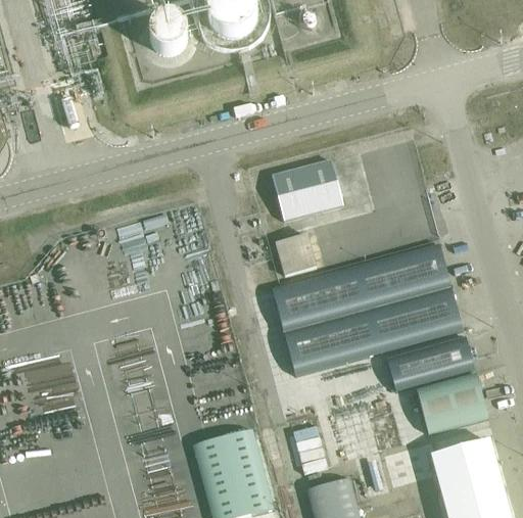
[(256,17),(257,12),(256,8),(255,3),(254,0),(209,0),(208,3),(206,7),(206,12),(206,17),(208,22),(210,27),(214,31),(218,34),(222,37),(227,38),(232,38),(237,38),(241,37),(246,34),(249,31),(253,27),(255,22),(256,17)]
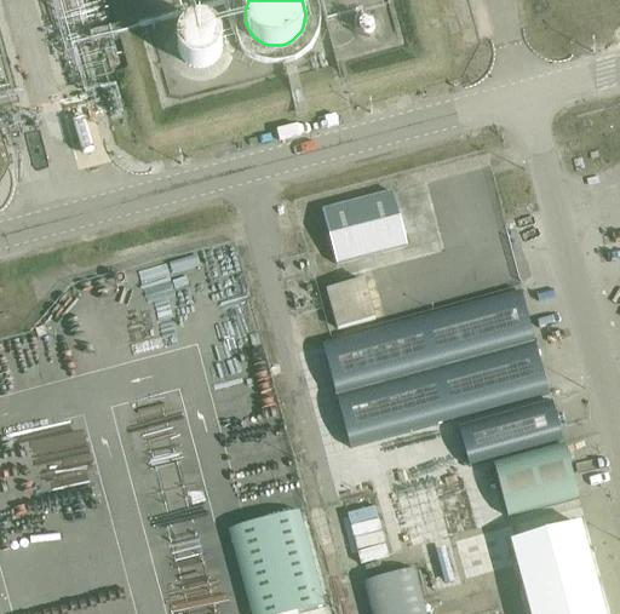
[(367,22),(373,18),(373,12),(368,6),(363,6),(360,9),(357,13),(360,19),(367,22)]
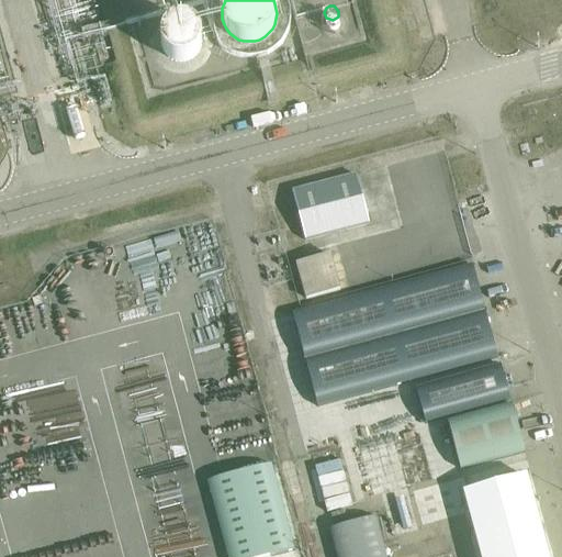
[(171,58),(180,59),(189,56),(194,51),(198,42),(197,34),(192,26),(184,22),(177,21),(168,23),(163,30),(159,37),(160,46),(165,53),(171,58)]
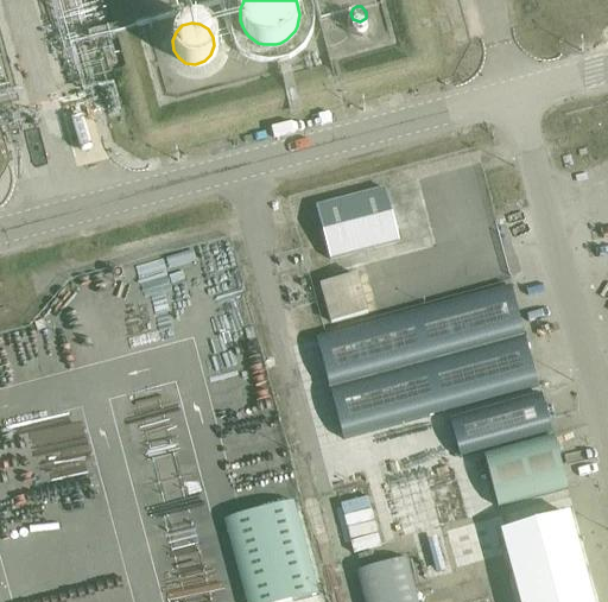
[(385,183),(316,201),(329,253),(398,235),(385,183)]
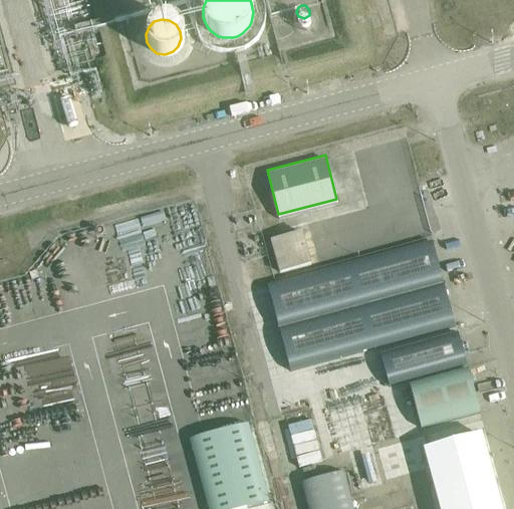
[(273,252),(297,249),(294,218),(270,221),(273,252)]
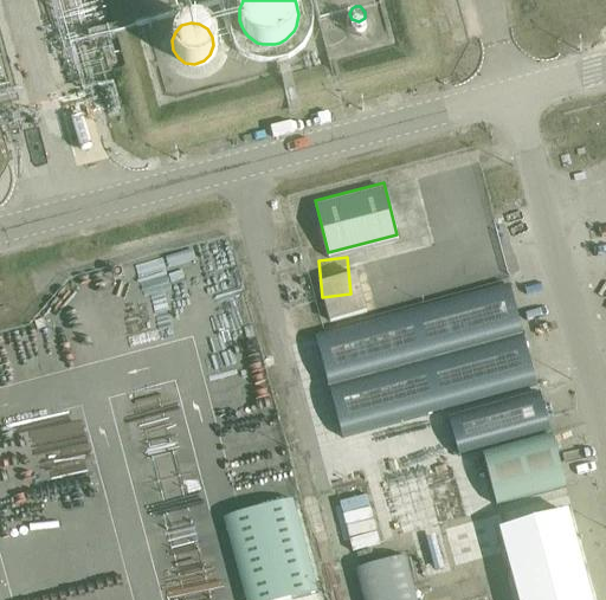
[(391,363),(524,328),(511,279),(378,315),(391,363)]
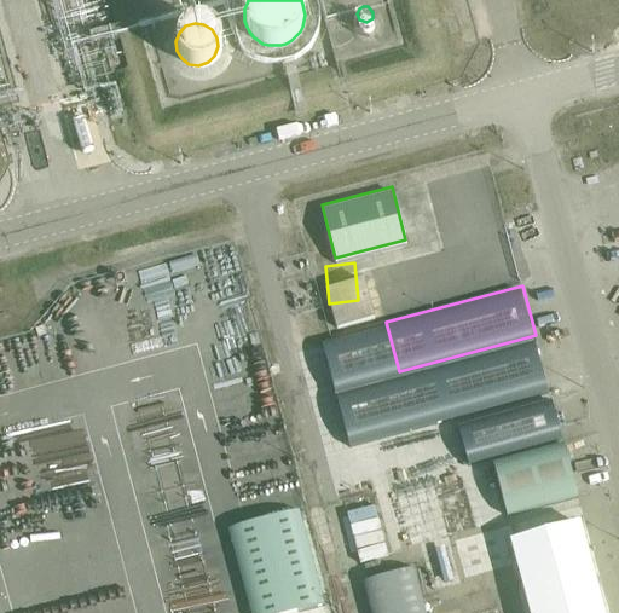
[(329,414),(389,403),(377,333),(317,343),(329,414)]
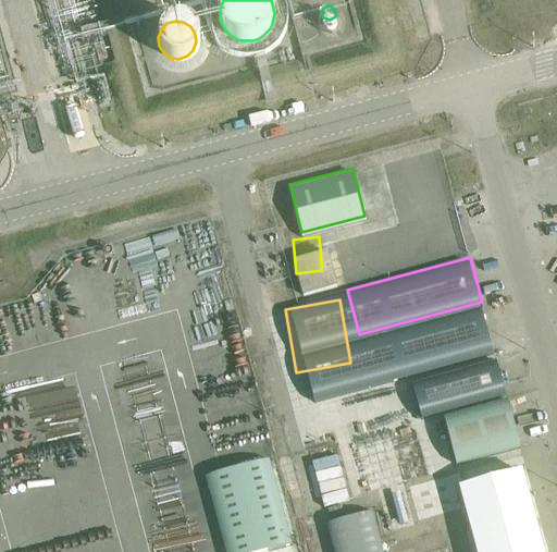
[(372,384),(495,352),(483,306),(360,339),(372,384)]
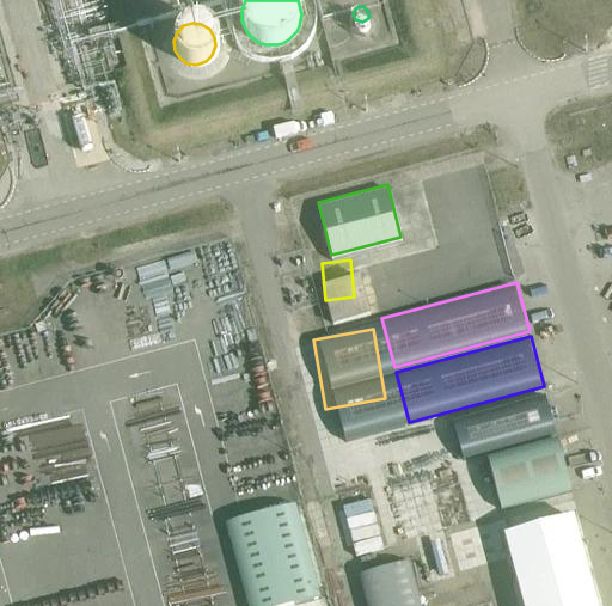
[(545,392),(453,417),(464,457),(556,430),(545,392)]
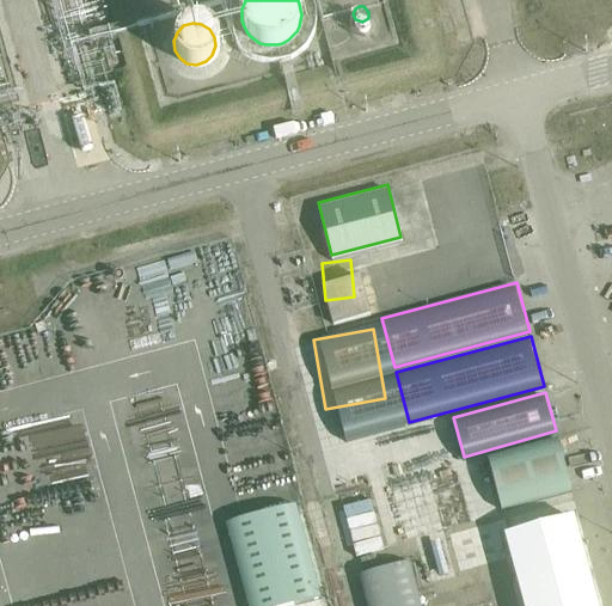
[(501,507),(570,488),(557,436),(488,454),(501,507)]
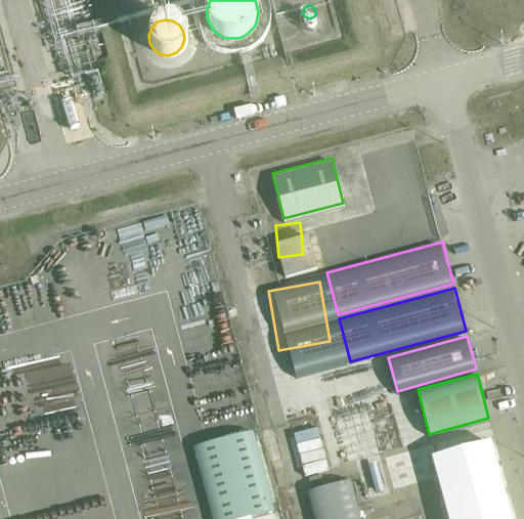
[(356,397),(361,419),(381,415),(377,393),(356,397)]
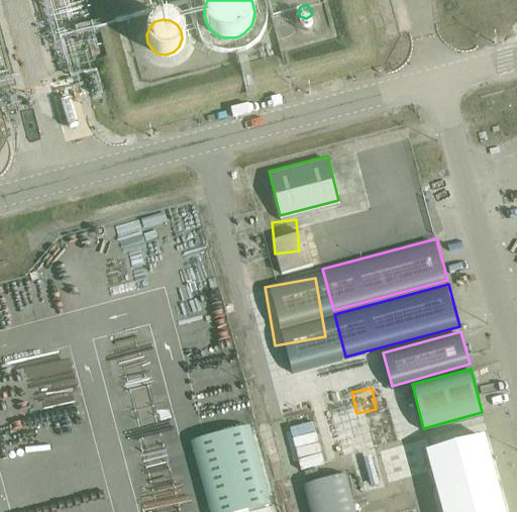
[(250,422),(192,438),(211,511),(227,511),(271,501),(250,422)]
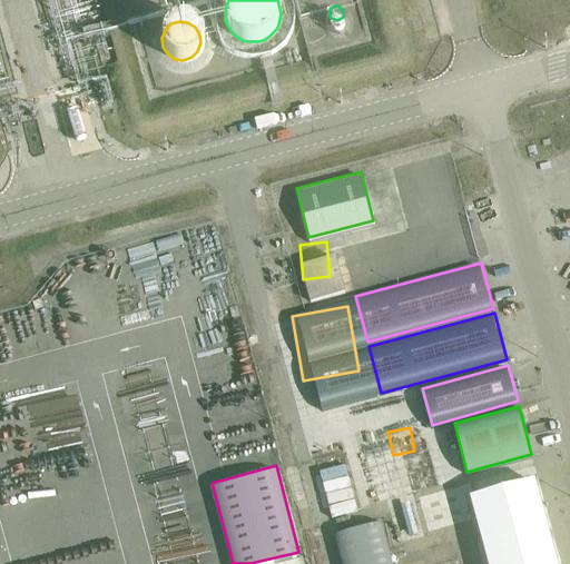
[(557,563),(533,478),(471,495),(489,563),(557,563)]
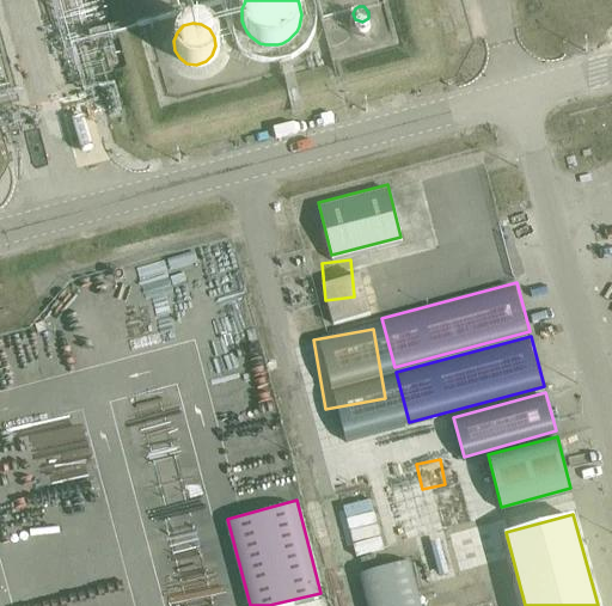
[(427,536),(434,559),(444,557),(436,532),(427,536)]
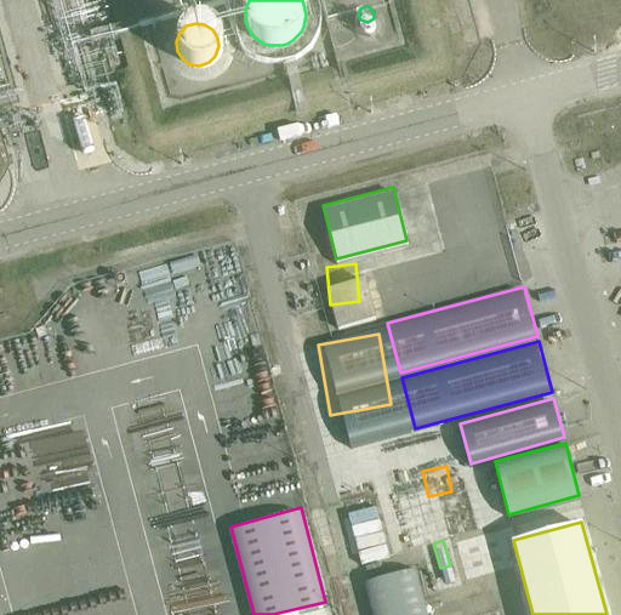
[(429,614),(417,565),(364,579),(374,614),(429,614)]
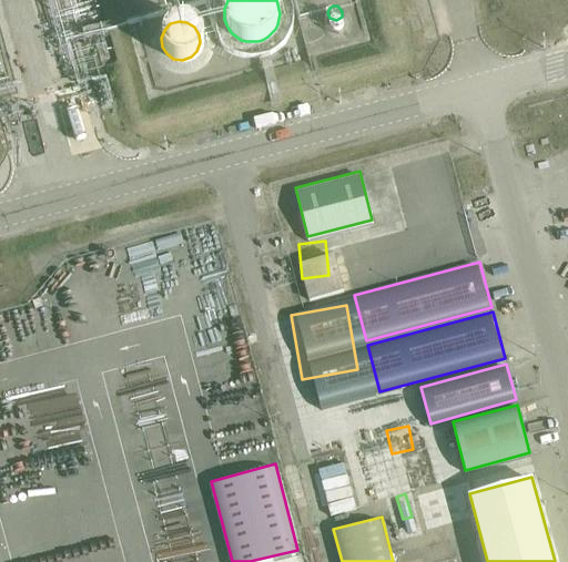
[(462,561),(456,534),(425,542),(429,561),(462,561)]
